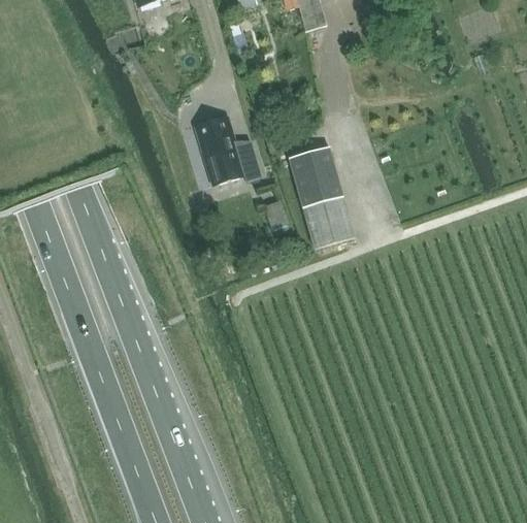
[(284,0),(287,8),(299,5),(297,0),(284,0)]
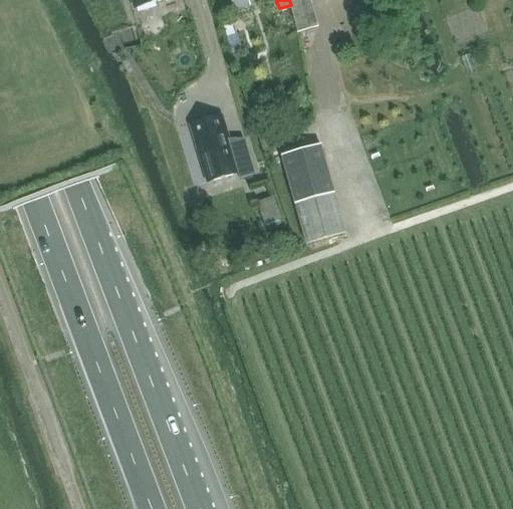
[(289,0),(291,5),(296,29),(315,25),(309,0),(289,0)]
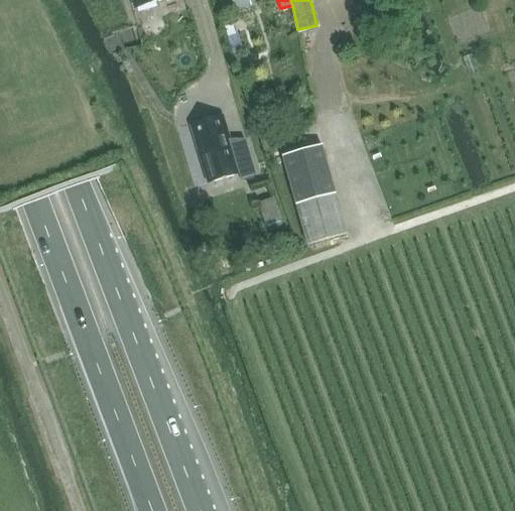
[(190,122),(208,179),(239,169),(222,113),(190,122)]
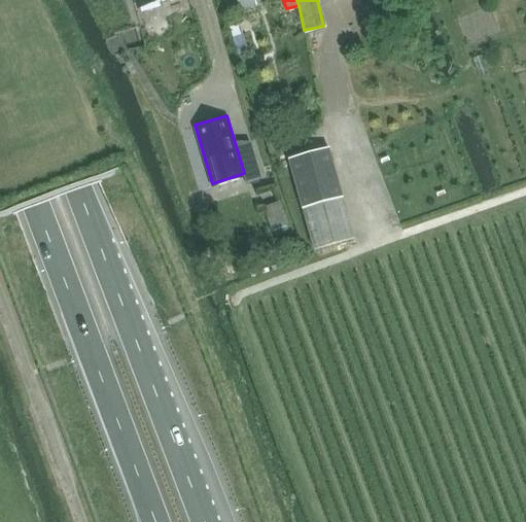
[(327,144),(287,155),(302,205),(342,195),(327,144)]
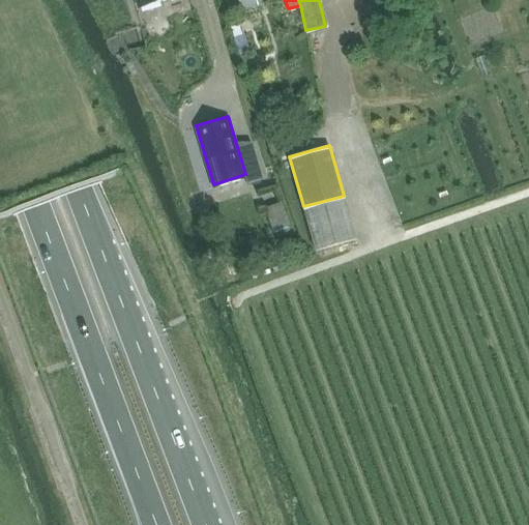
[(344,196),(302,208),(315,248),(355,235),(344,196)]
